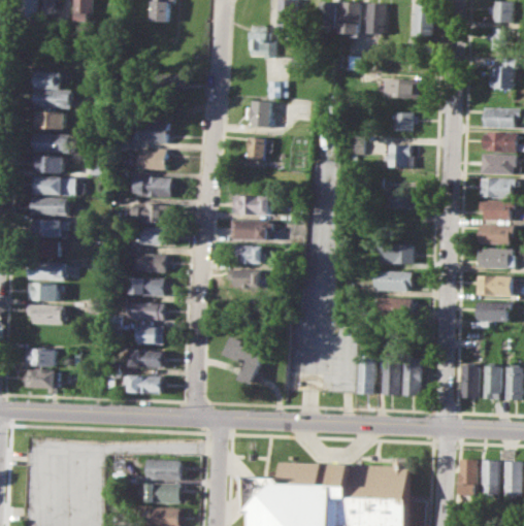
[(23,0),(38,0),(38,19),(23,18),(23,0)]
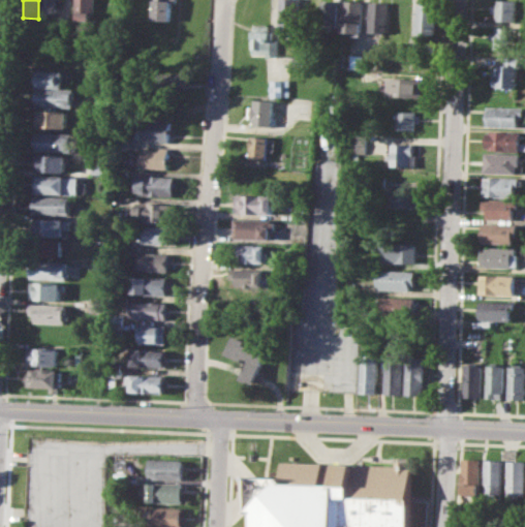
[(41,0),(58,0),(58,22),(41,21),(41,0)]
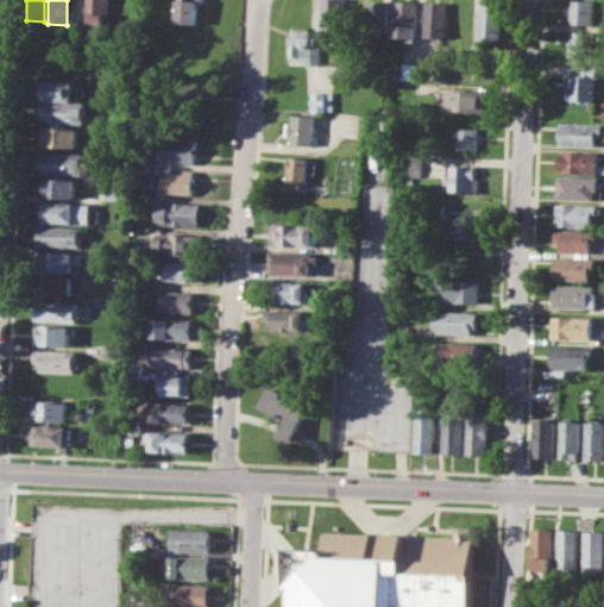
[(81,0),(105,0),(105,19),(100,19),(100,26),(81,25),(81,0)]
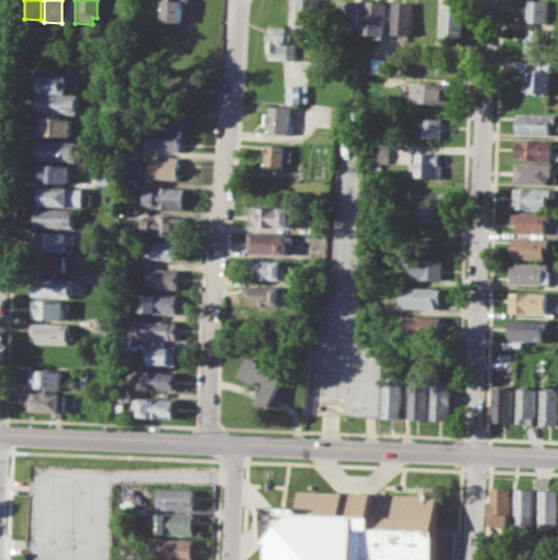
[(103,0),(124,0),(124,23),(103,23),(103,0)]
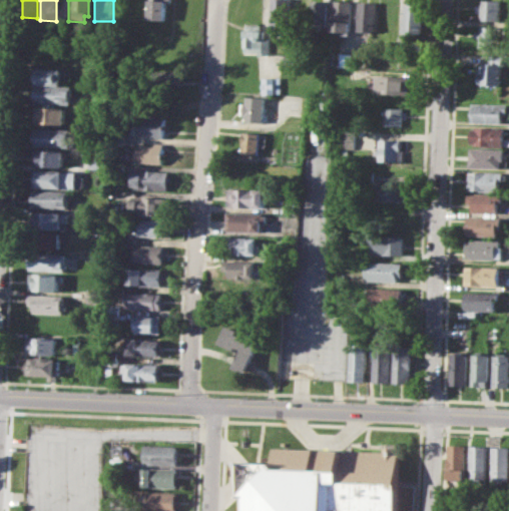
[(145,0),(167,0),(167,6),(162,5),(162,22),(145,22),(145,0)]
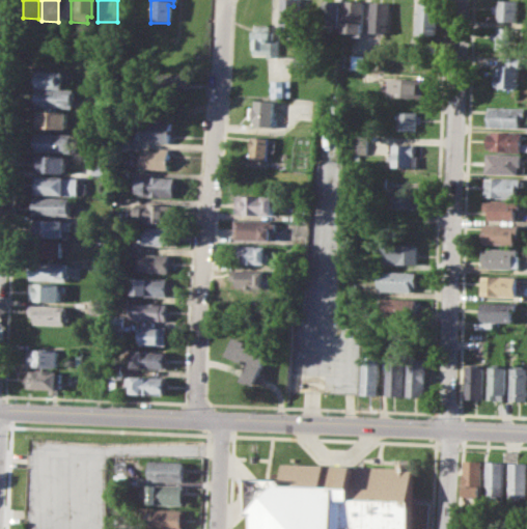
[(277,35),(278,0),(298,0),(297,36),(277,35)]
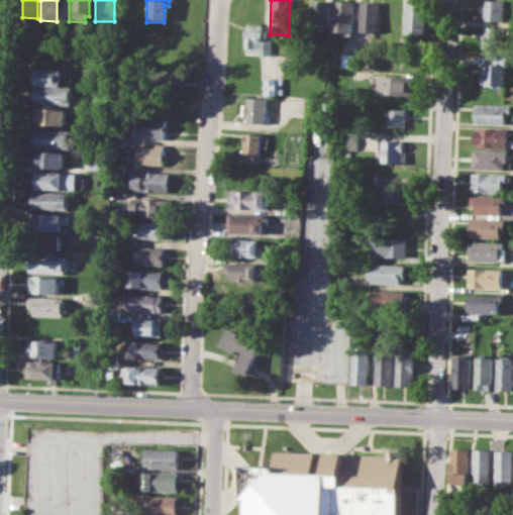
[(308,1),(327,2),(327,27),(307,27),(308,1)]
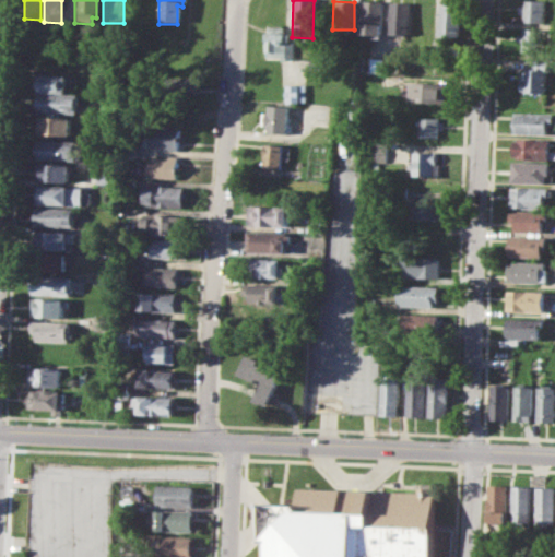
[(520,1),(542,2),(542,25),(519,24),(520,1)]
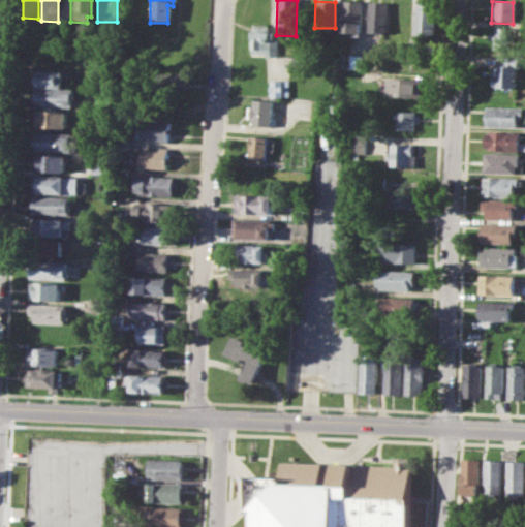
[(340,3),(359,3),(359,38),(348,38),(348,33),(340,33),(340,3)]
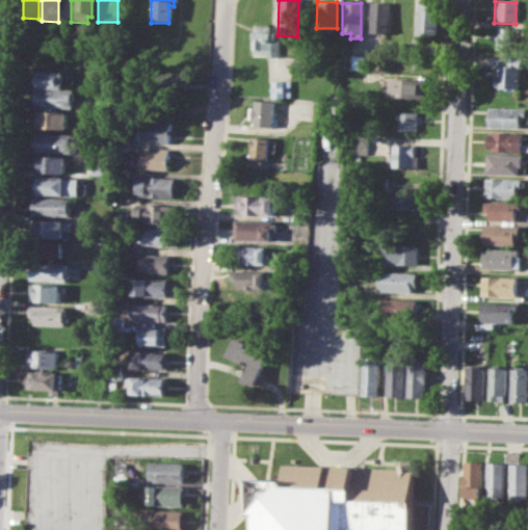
[(368,3),(388,3),(388,35),(367,35),(368,3)]
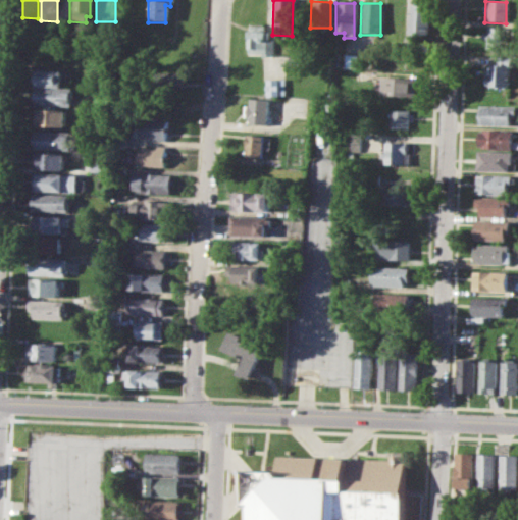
[(407,5),(427,6),(427,37),(421,37),(421,41),(412,41),(412,36),(406,36),(407,5)]
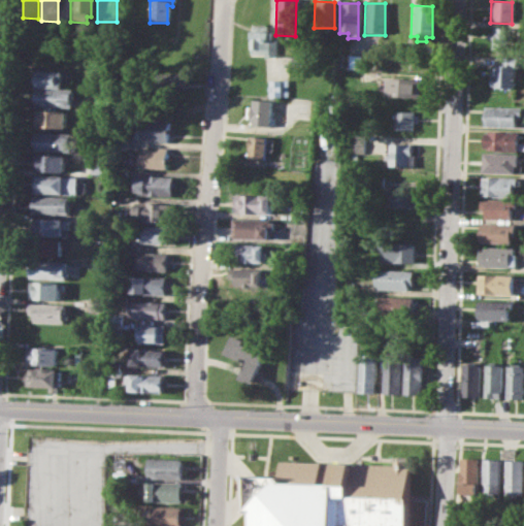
[(249,28),(264,28),(264,33),(268,33),(268,41),(274,41),(274,58),(263,58),(263,55),(248,54),(249,28)]
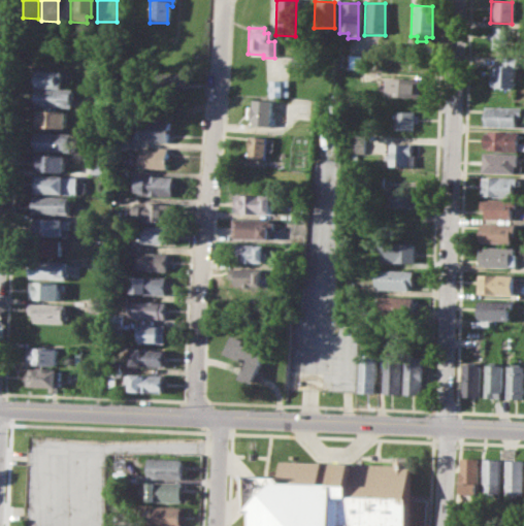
[(490,29),(510,29),(510,51),(489,50),(489,41),(485,41),(486,34),(490,34),(490,29)]
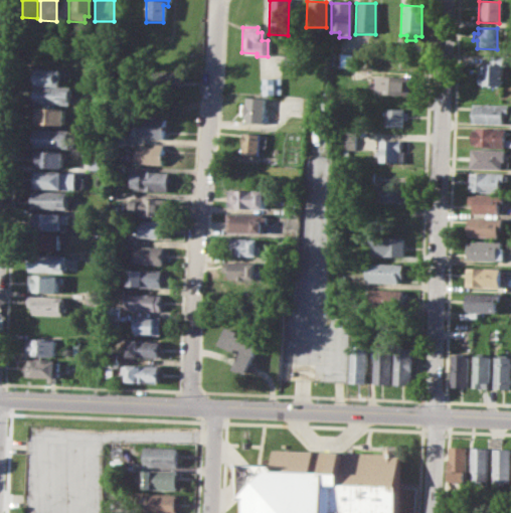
[(337,55),(350,55),(350,68),(337,68),(337,55)]
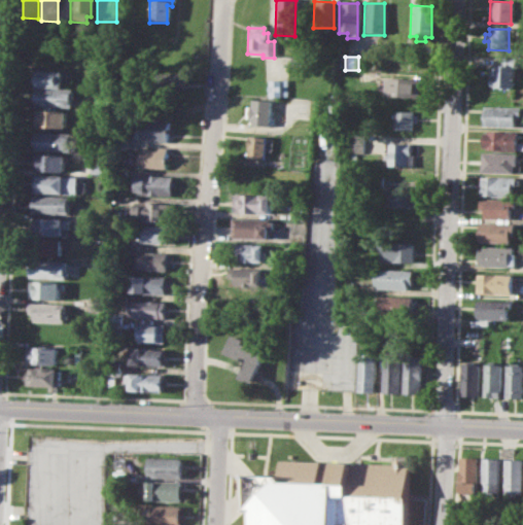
[(498,58),(515,59),(515,68),(512,68),(511,89),(487,89),(488,67),(498,67),(498,58)]
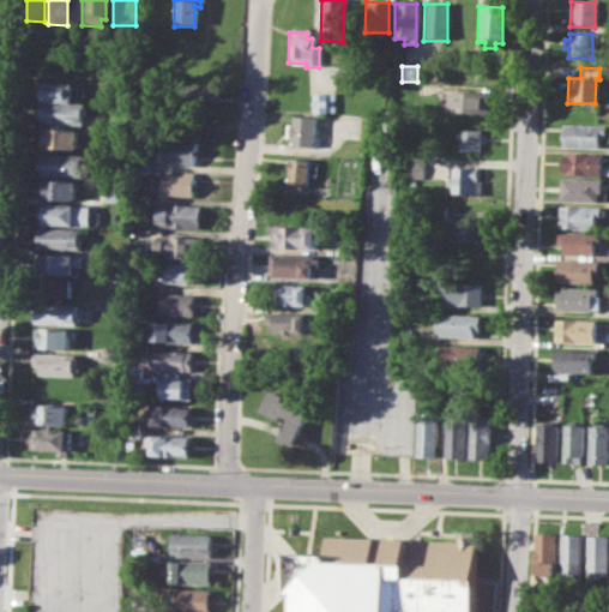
[(38,83),(71,84),(71,102),(37,101),(38,83)]
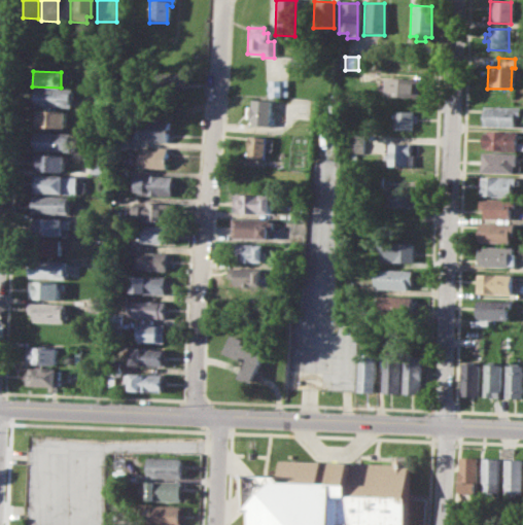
[(170,89),(185,88),(184,74),(169,75),(170,89)]
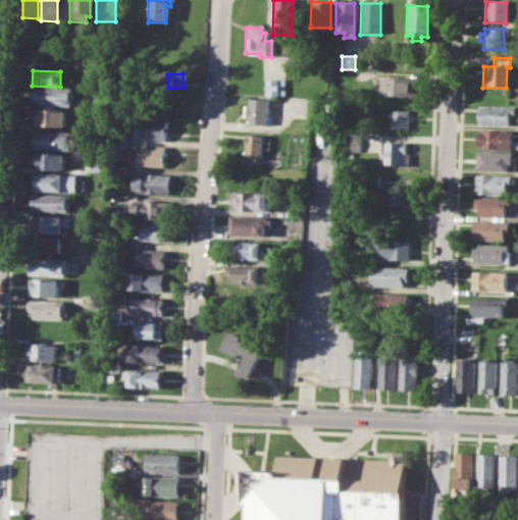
[(378,78),(414,79),(413,98),(377,96),(378,78)]
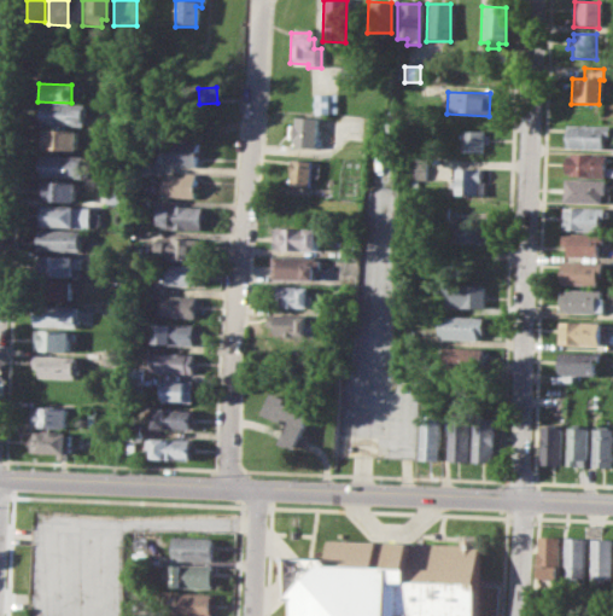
[(314,96),(336,94),(337,112),(315,114),(314,96)]
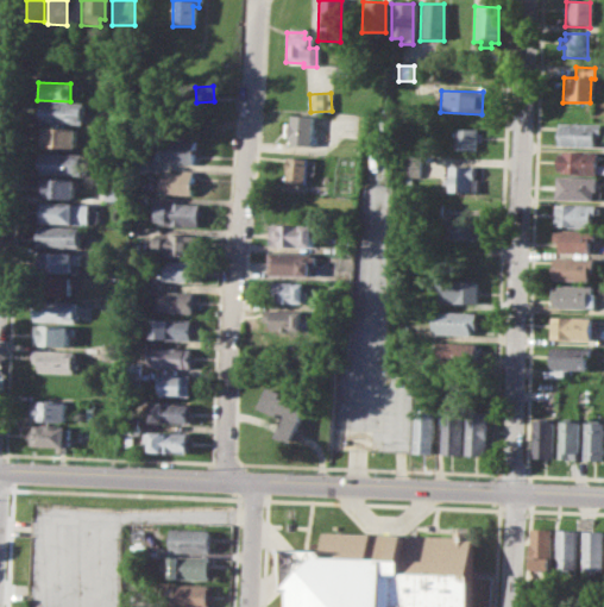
[(41,104),(82,105),(81,125),(39,124),(41,104)]
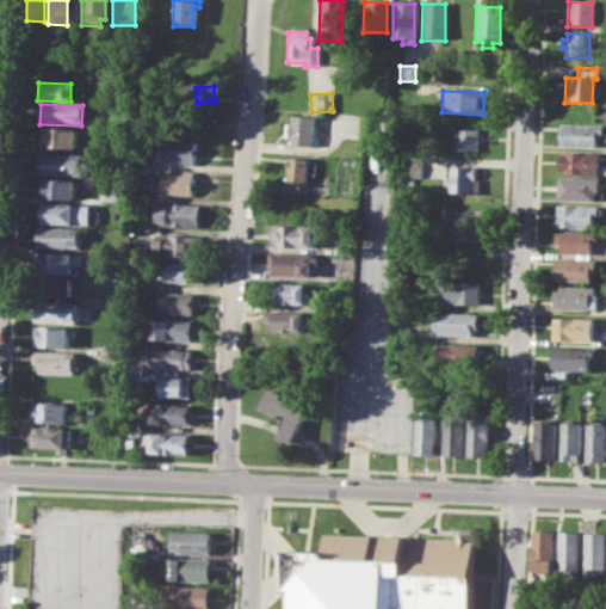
[(290,117),(314,118),(313,135),(317,136),(316,147),(288,145),(289,140),(284,139),(285,122),(290,123),(290,117)]
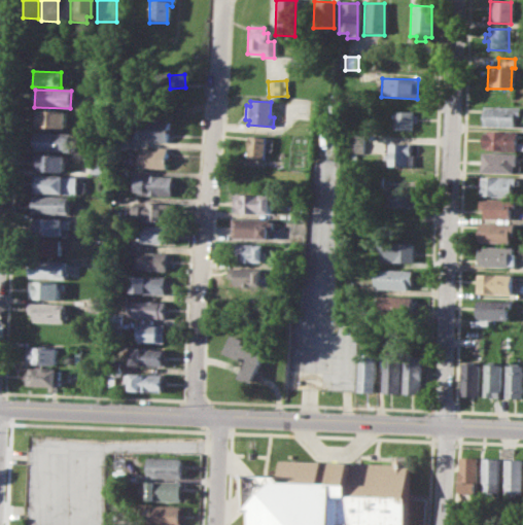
[(481,108),(521,109),(520,119),(513,119),(513,129),(480,128),(481,108)]
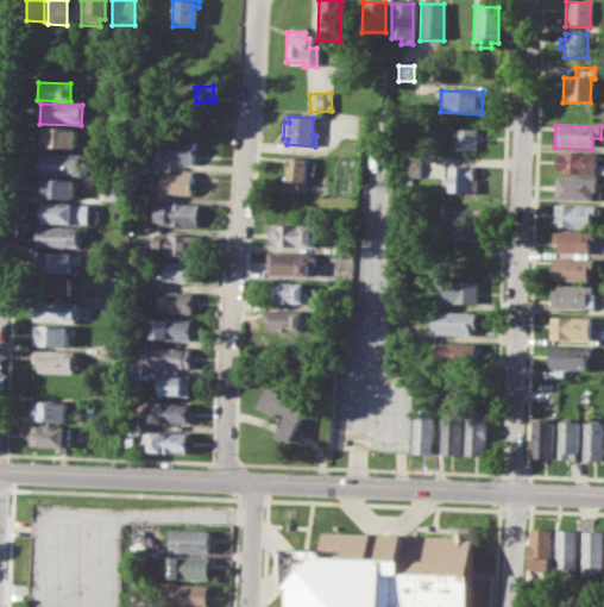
[(39,129),(76,130),(75,149),(38,148),(39,129)]
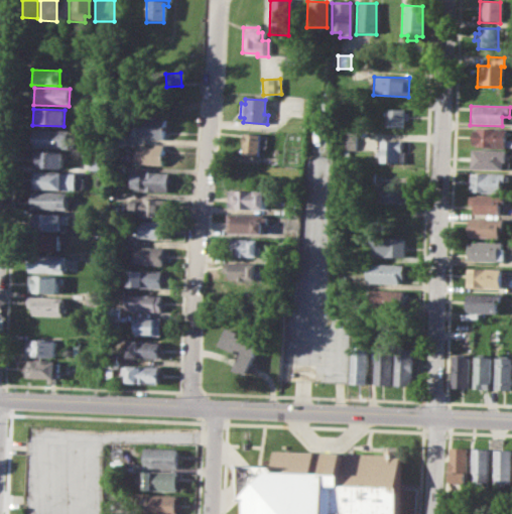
[(383,110),(401,111),(401,128),(383,128),(383,110)]
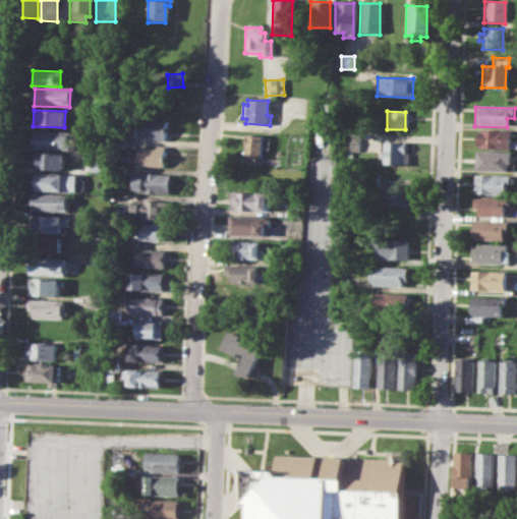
[(139,119),(166,120),(165,142),(156,142),(156,138),(138,137),(139,119)]
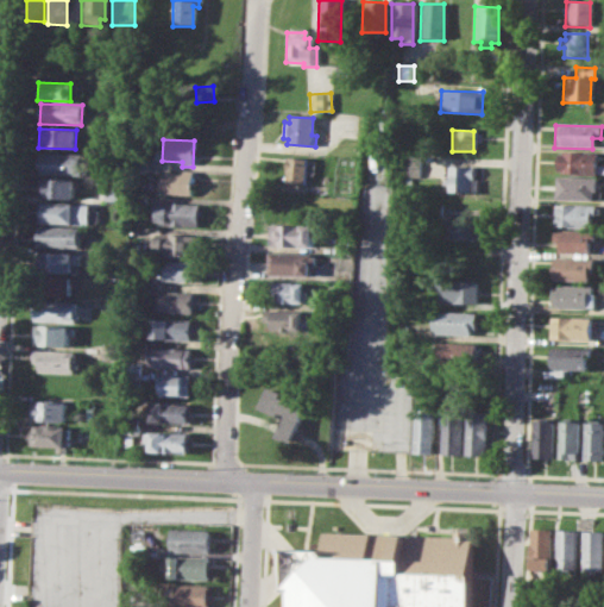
[(554,150),(597,152),(596,166),(603,166),(603,174),(553,173),(554,150)]
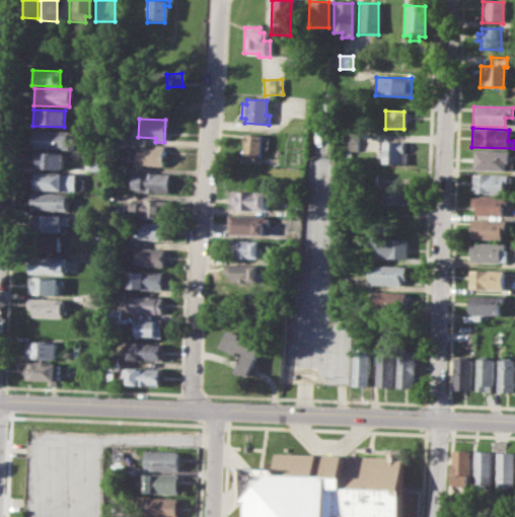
[(33,131),(71,133),(70,151),(32,150),(33,131)]
